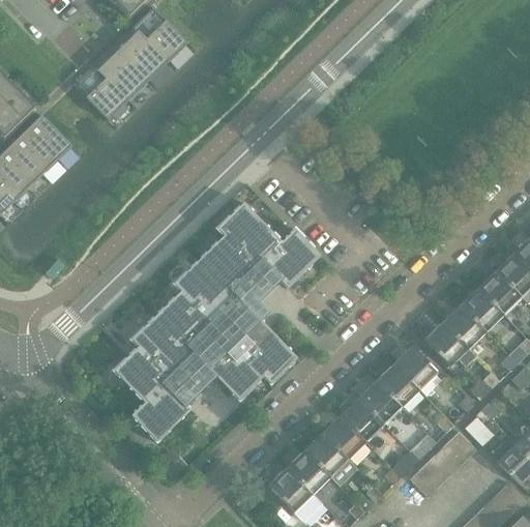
[(114,0),(129,16),(144,0),(114,0)]
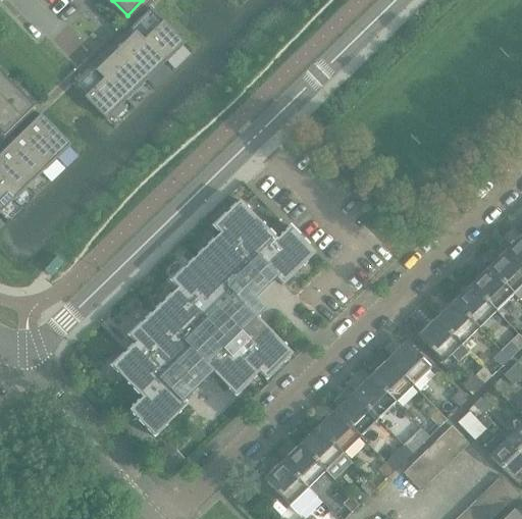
[(135,30),(164,61),(185,41),(151,6),(140,17),(143,20),(135,30)]
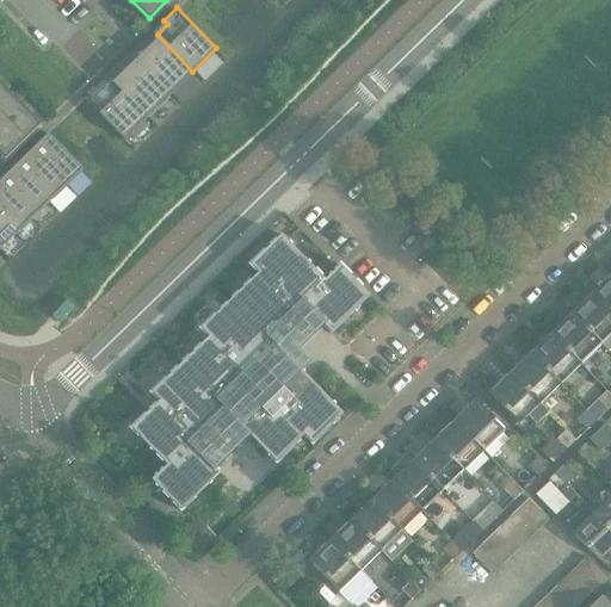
[(130,53),(171,93),(192,72),(158,35),(147,44),(142,41),(130,53)]
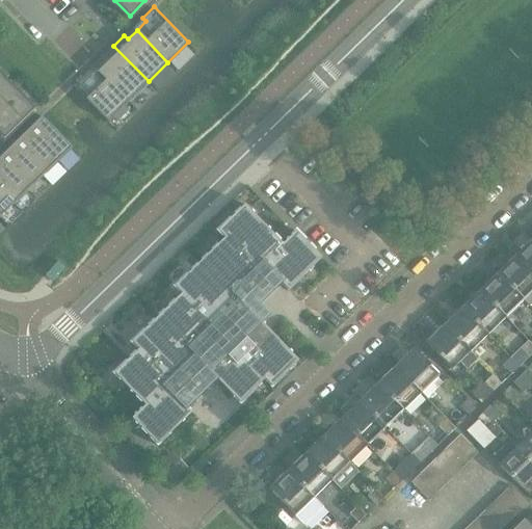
[(98,69),(129,100),(149,81),(113,46),(103,55),(107,59),(98,69)]
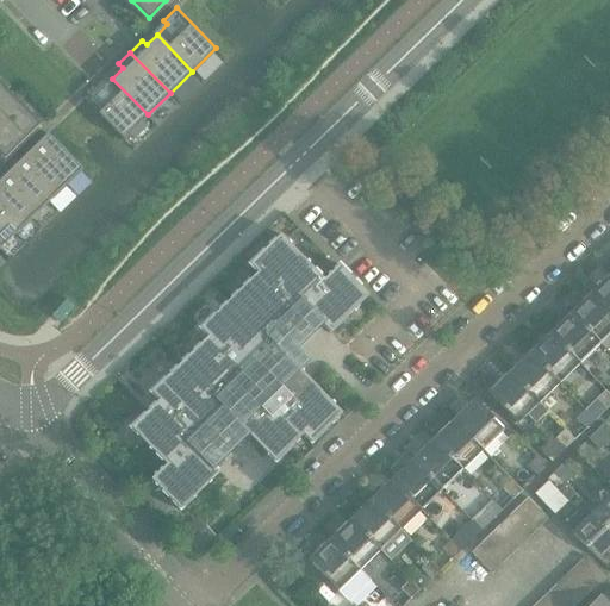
[(112,79),(101,88),(98,85),(85,97),(124,137),(148,114),(112,79)]
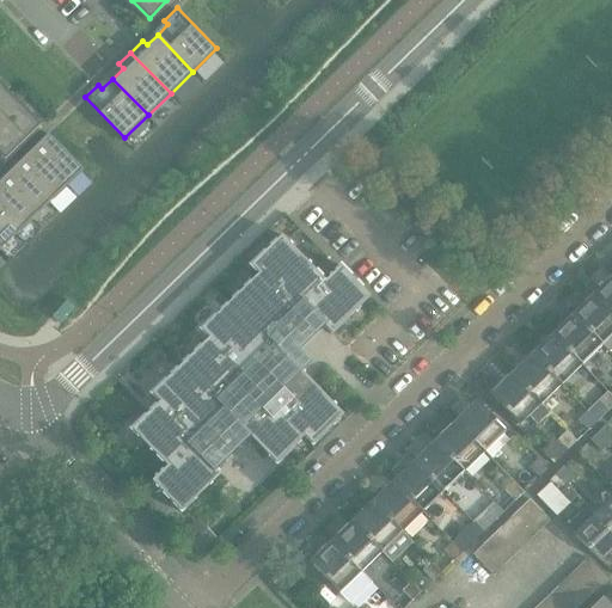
[(40,123),(25,109),(0,83),(0,153),(4,158),(40,123)]
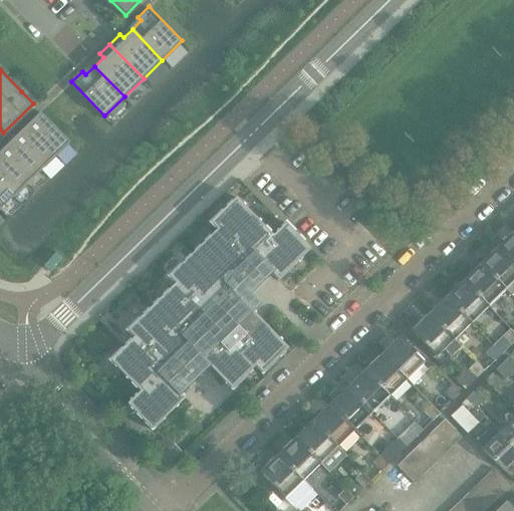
[(26,124),(55,155),(69,141),(40,110),(26,124)]
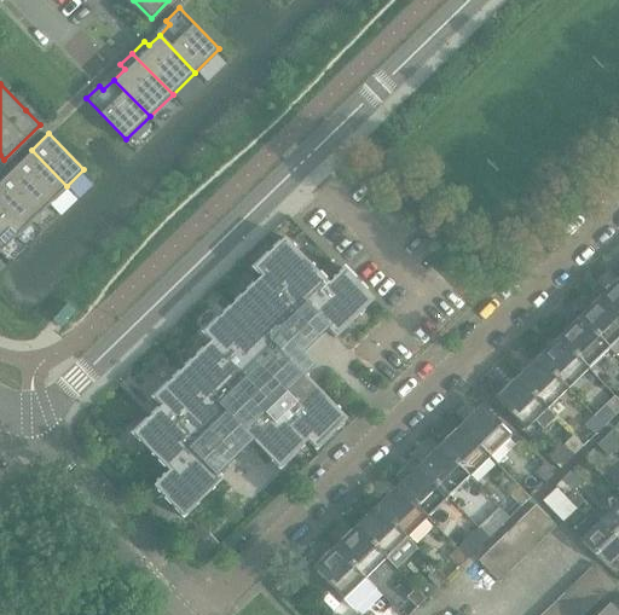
[(67,186),(32,150),(15,166),(50,202),(67,186)]
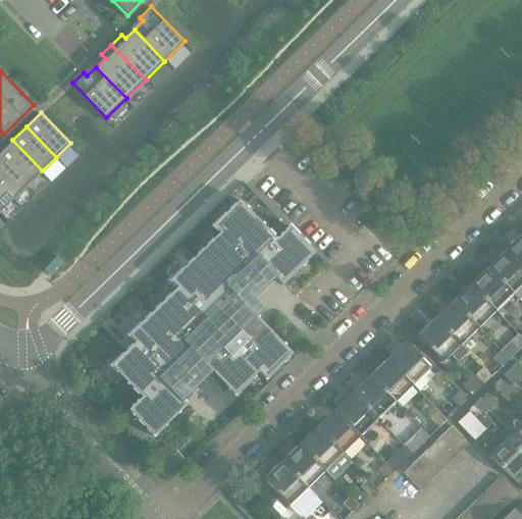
[(0,152),(0,155),(29,185),(42,170),(12,140),(0,152)]
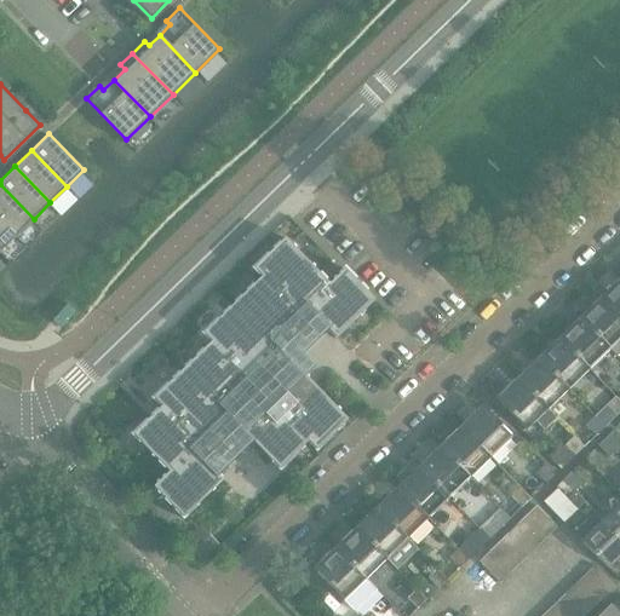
[(0,218),(17,235),(34,219),(0,184),(0,218)]
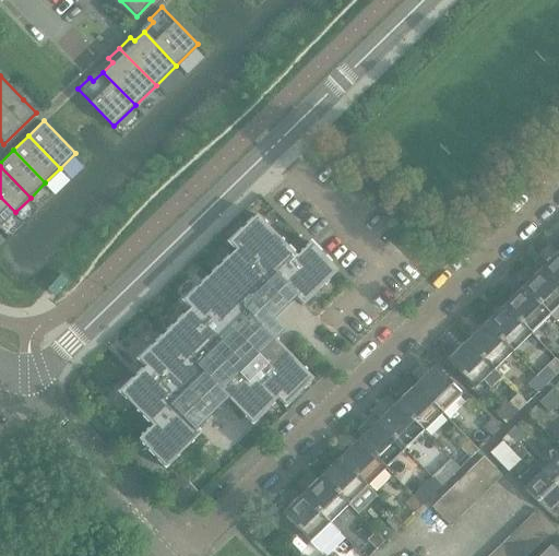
[(0,226),(15,212),(0,197),(0,226)]
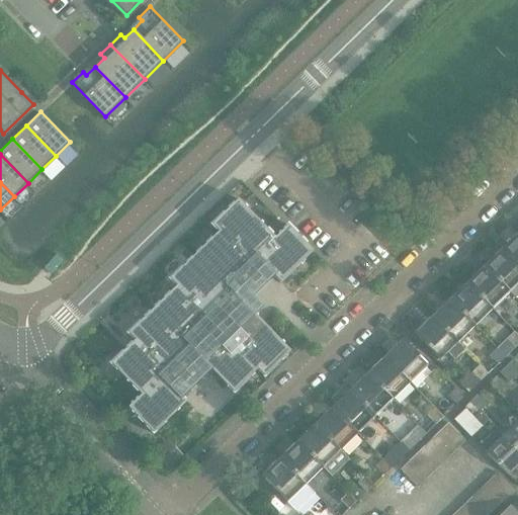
[(290,349),(255,313),(254,312),(263,304),(253,293),(273,273),(279,279),(279,280),(280,281),(313,249),(288,224),(275,236),(238,197),(211,224),(212,225),(213,224),(219,230),(169,278),(170,278),(171,278),(177,284),(127,332),(128,333),(130,332),(135,338),(110,362),(111,363),(112,362),(118,368),(117,368),(142,393),(128,406),(147,424),(153,430),(152,431),(153,432),(186,400),(182,396),(211,367),(233,390),(232,391),(233,392),(258,367),(263,373),(263,374),(264,375),(290,349)]
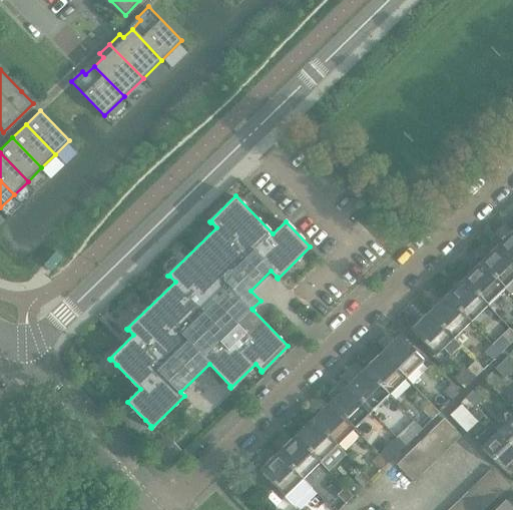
[(512,227),(497,243),(512,260),(512,227)]
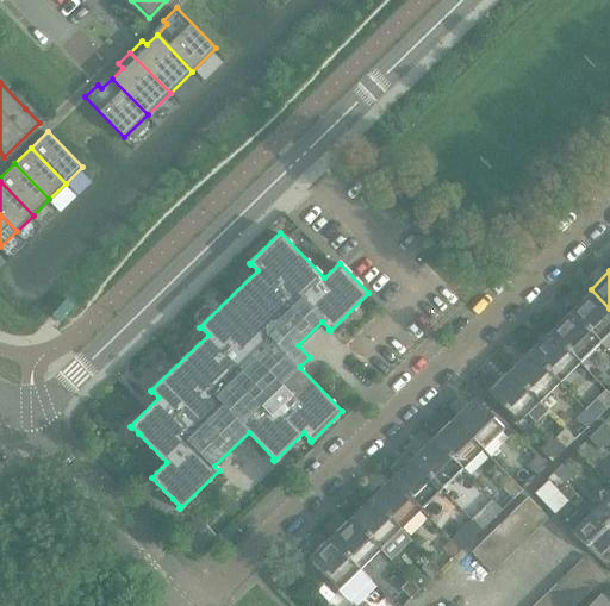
[(609,345),(609,308),(591,289),(571,310),(601,341),(608,349),(609,345)]
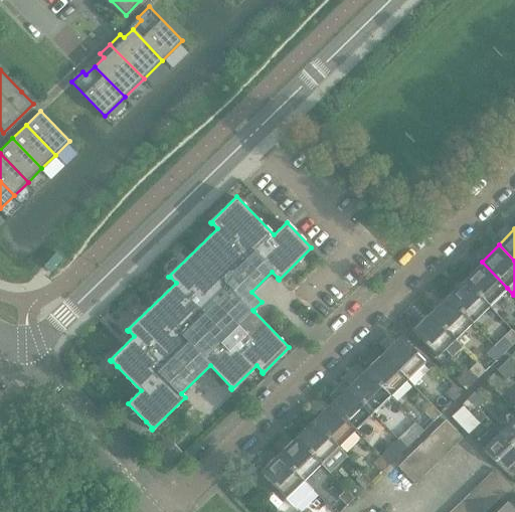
[(50,270),(63,256),(55,248),(43,264),(50,270)]
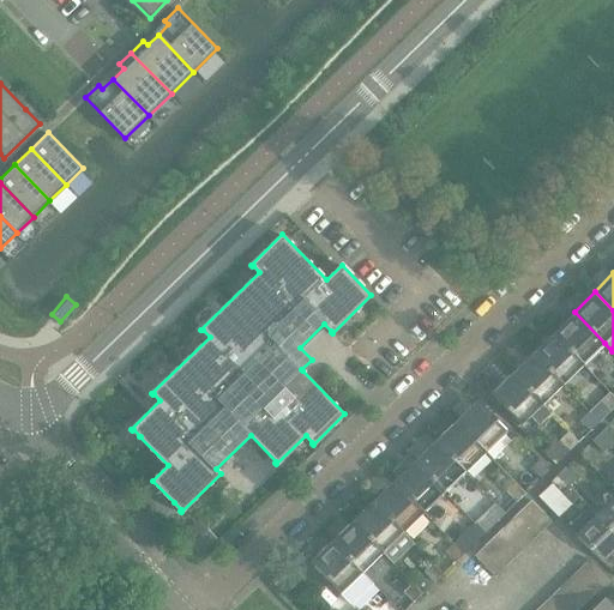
[(605,343),(575,312),(552,333),(583,363),(605,343)]
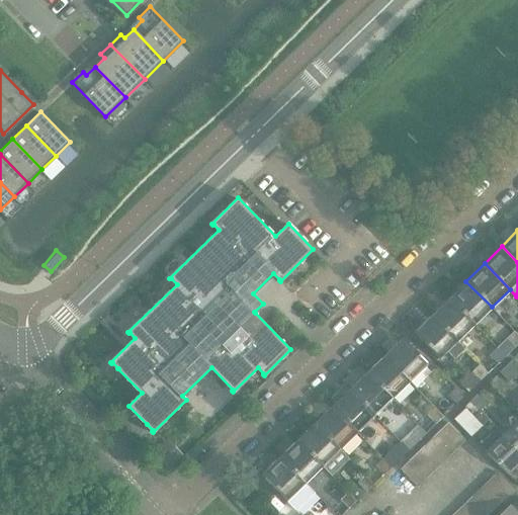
[(492,307),(465,281),(449,296),(475,323),(492,307)]
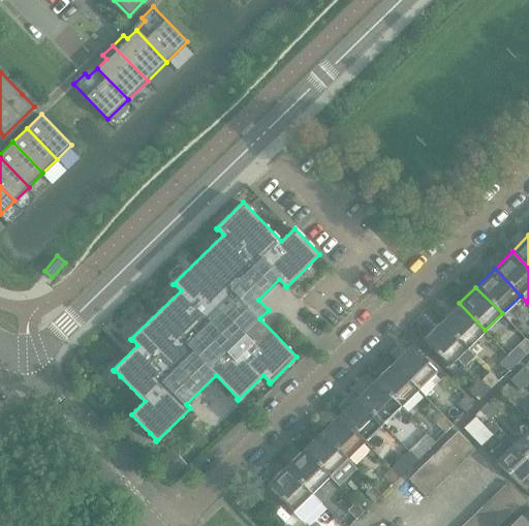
[(485,330),(459,303),(440,321),(466,348),(485,330)]
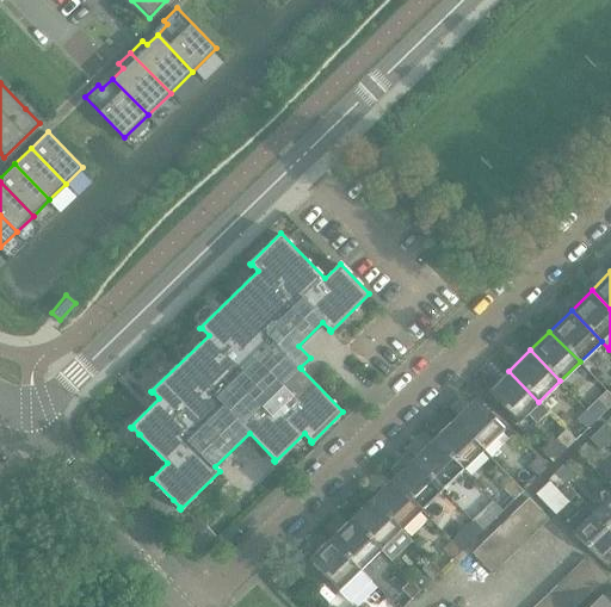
[(547,412),(538,402),(508,371),(487,391),(517,422),(525,414),(534,423),(547,412)]
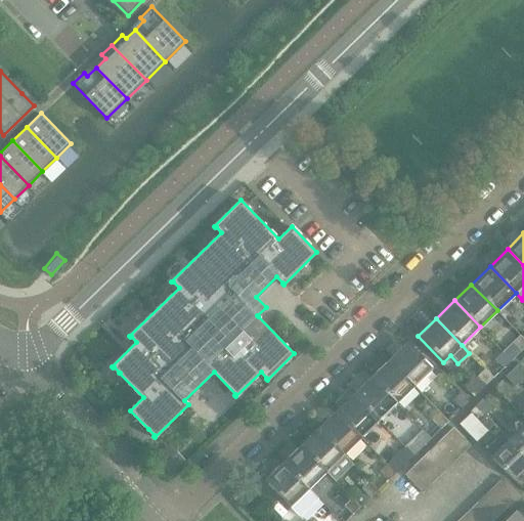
[(523,347),(523,337),(520,334),(513,341),(521,350),(523,347)]
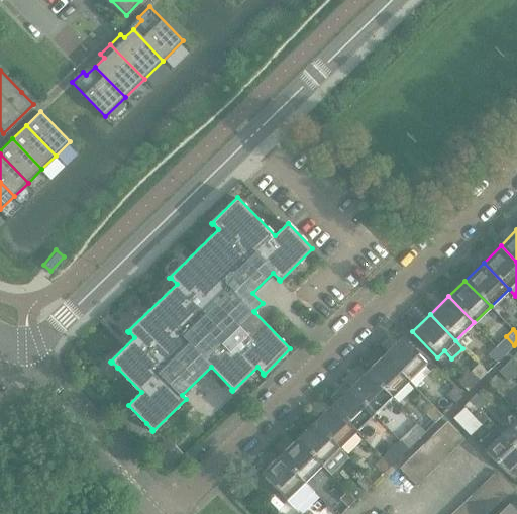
[(426,364),(401,337),(384,353),(409,380),(426,364)]
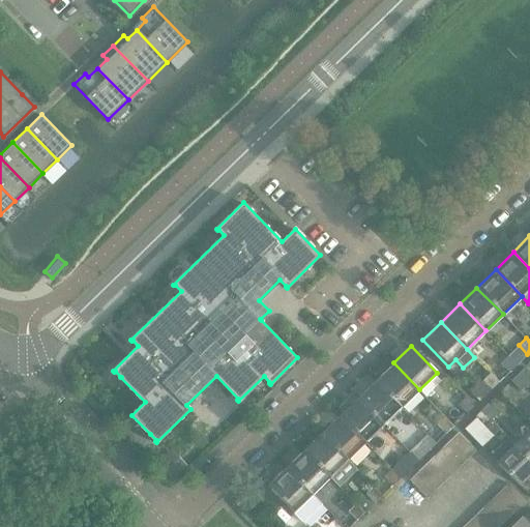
[(517,363),(508,354),(501,362),(509,371),(517,363)]
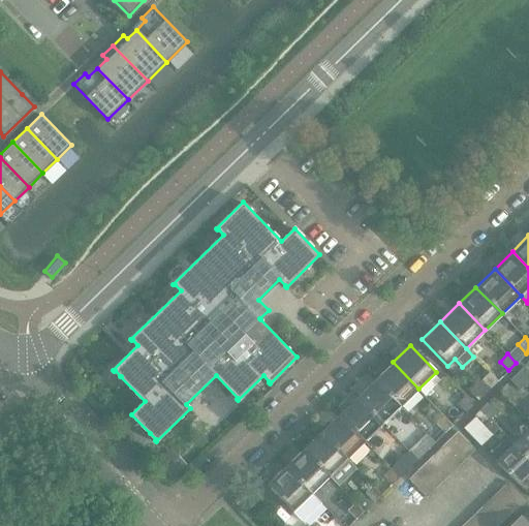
[(418,389),(393,362),(374,379),(400,406),(418,389)]
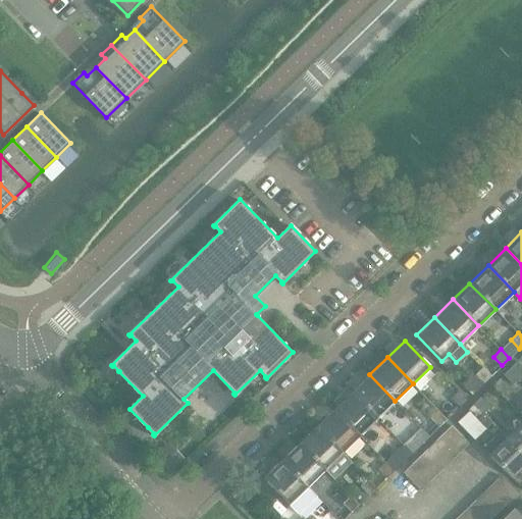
[(521,374),(521,367),(516,362),(510,368),(519,377),(521,374)]
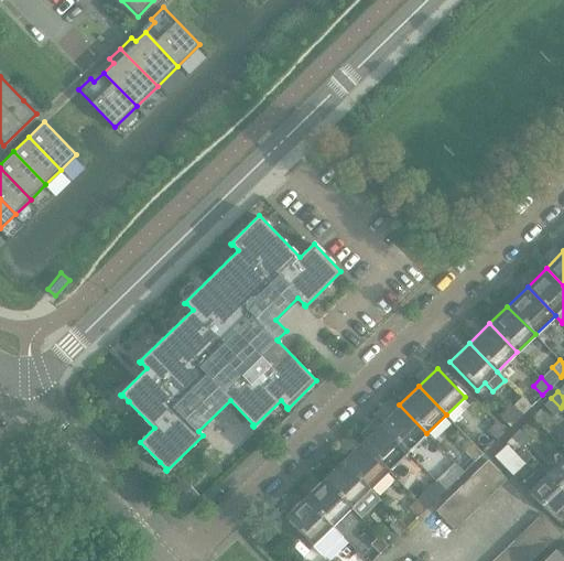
[(531,406),(522,396),(513,403),(523,413),(531,406)]
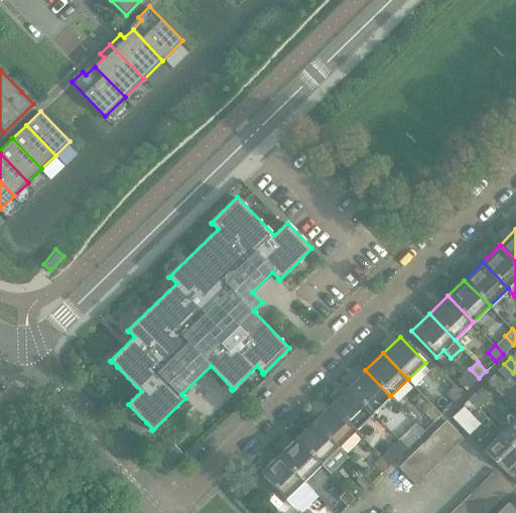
[(513,373),(504,364),(498,370),(507,379),(513,373)]
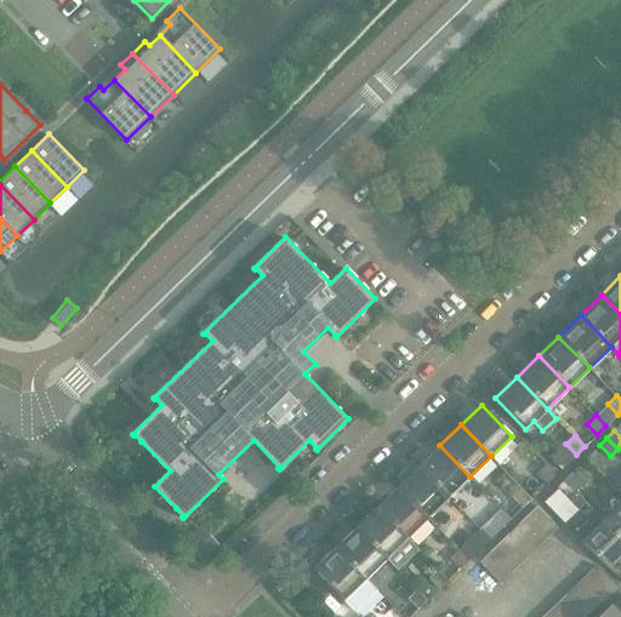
[(469,476),(439,445),(420,464),(449,496),(469,476)]
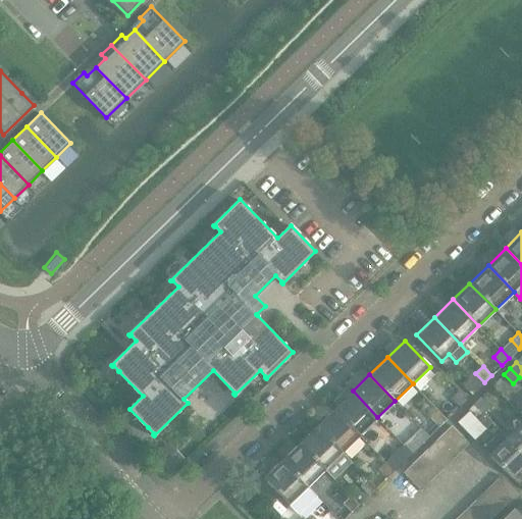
[(467,399),(458,390),(451,398),(460,406),(467,399)]
